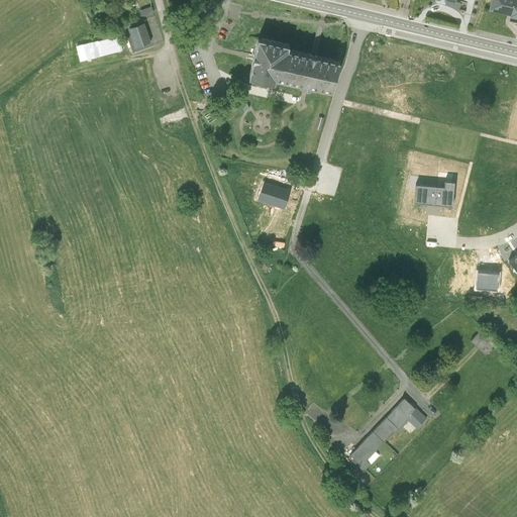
[(516,0),(490,0),(489,9),(509,14),(509,16),(516,17),(516,0)]
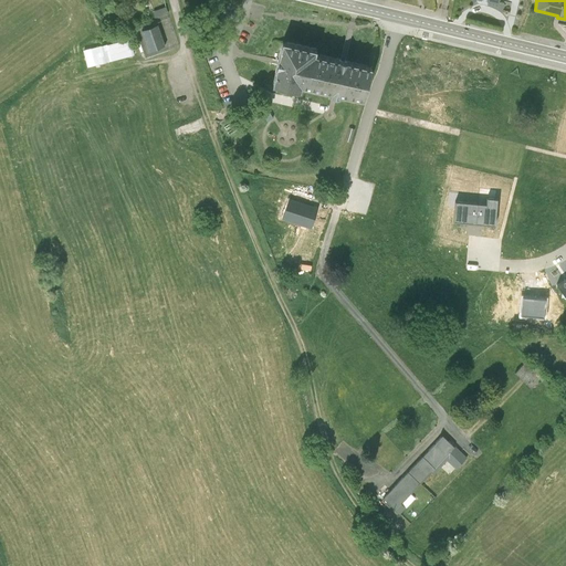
[(158,24),(142,30),(148,51),(165,45),(158,24)]
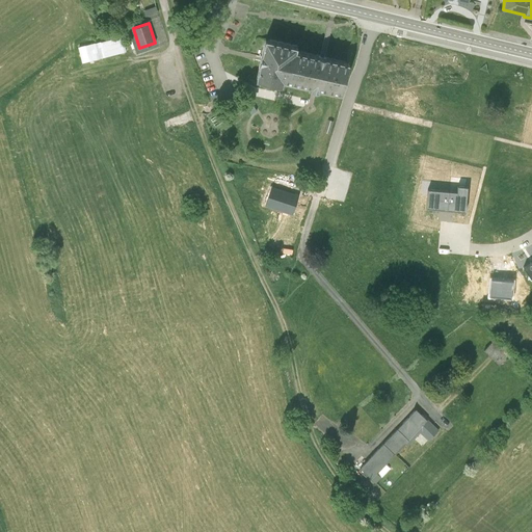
[(127,51),(123,35),(78,46),(81,62),(127,51)]
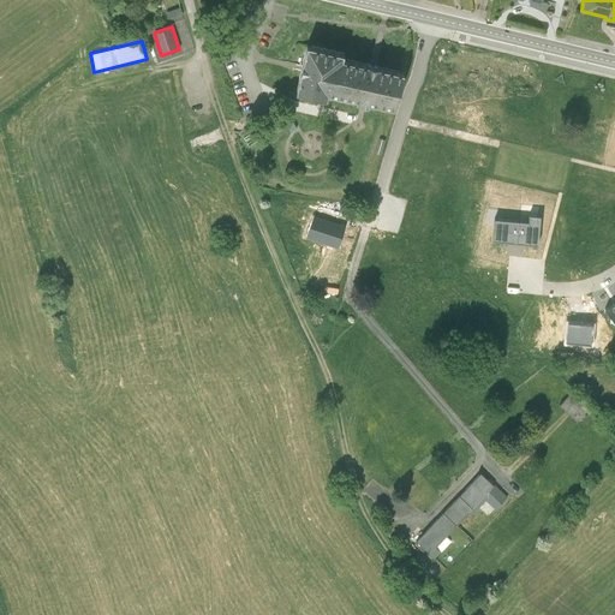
[(344,54),(306,46),(300,67),(296,91),(326,99),(327,93),(394,108),(402,73),(342,59),(344,54)]
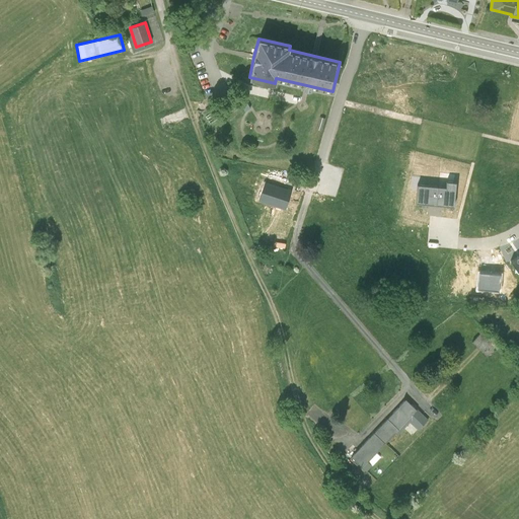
[(446,188),(436,187),(435,205),(454,207),(456,182),(446,181),(446,188)]
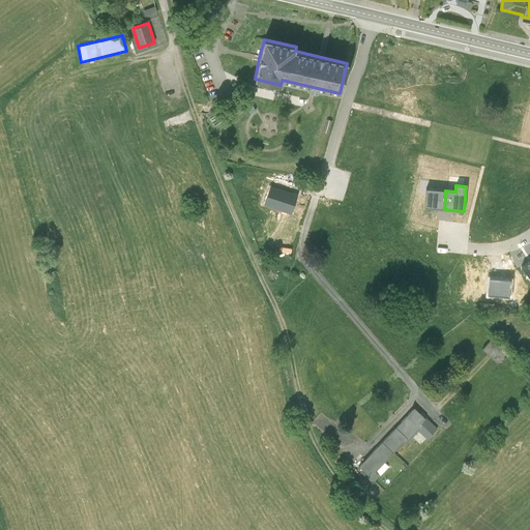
[(445,190),(427,188),(424,207),(444,209),(445,190)]
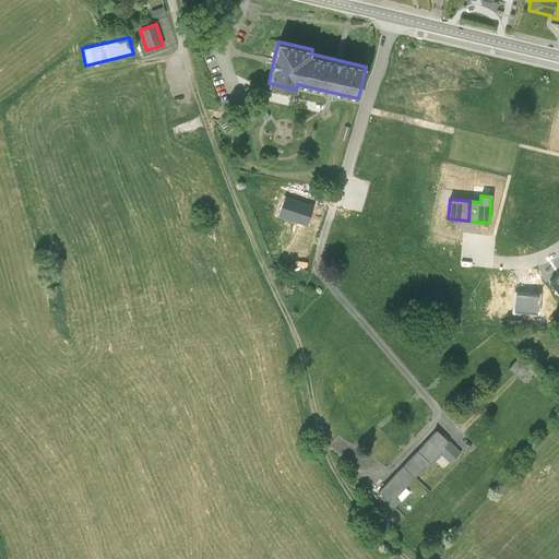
[(558,273),(549,281),(558,295),(558,273)]
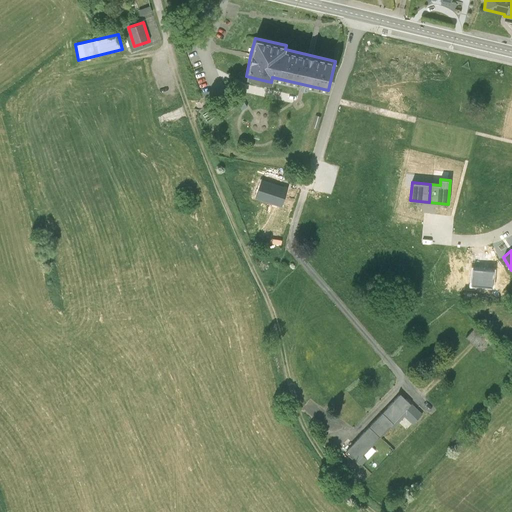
[(488,340),(474,326),(466,334),(480,348),(488,340)]
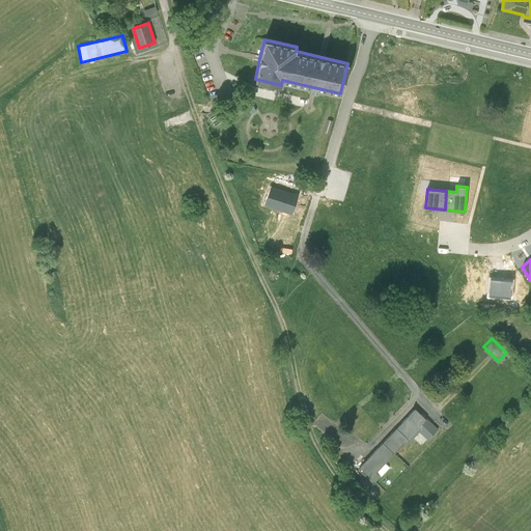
[(425,416),(414,406),(359,463),(370,474),(416,426),(425,416)]
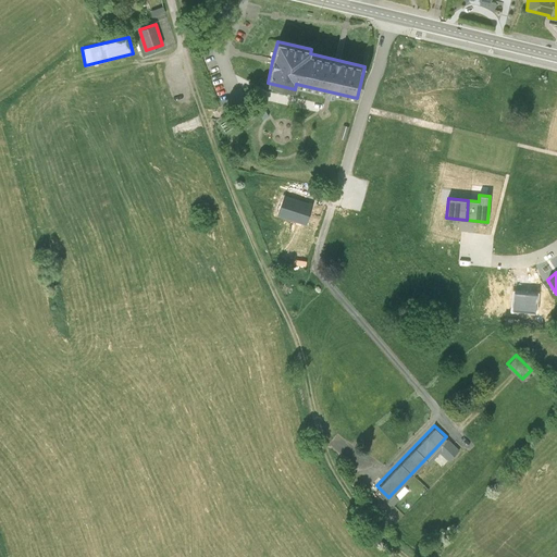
[(458,448),(446,436),(436,447),(448,459),(458,448)]
